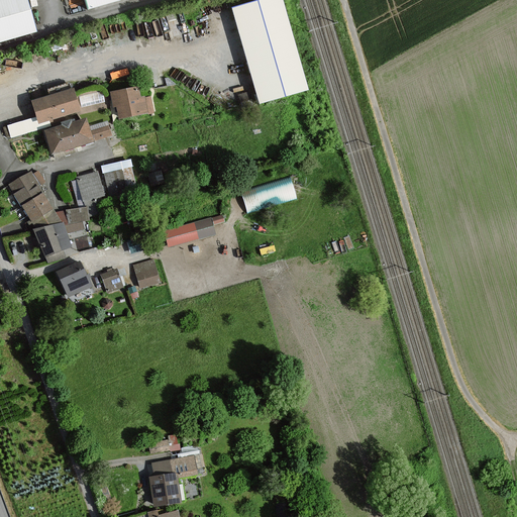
[(27,0),(0,0),(0,41),(36,31),(27,0)]
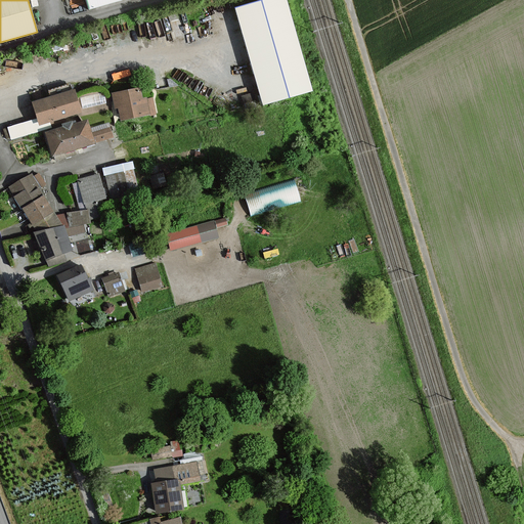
[(85,0),(89,10),(124,0),(85,0)]
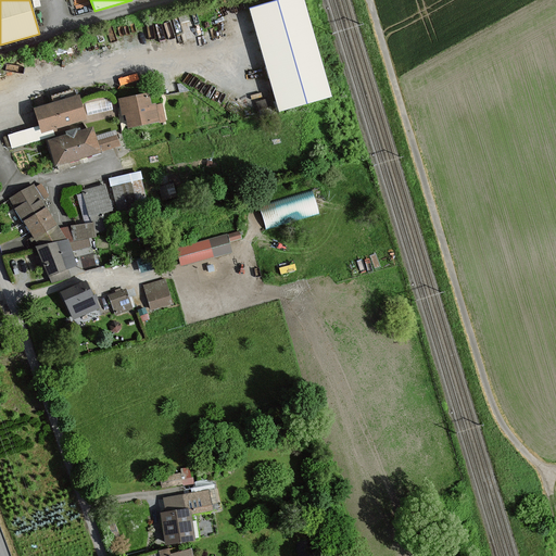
[(303,0),(277,0),(249,9),(280,113),(332,98),(303,0)]
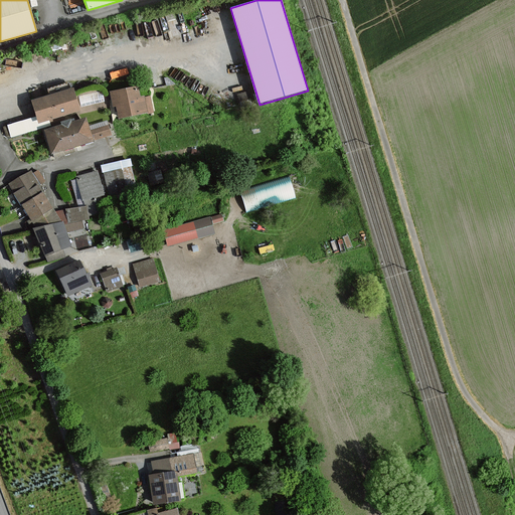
[(141,98),(139,87),(111,92),(113,107),(117,106),(119,118),(153,112),(150,96),(141,98)]
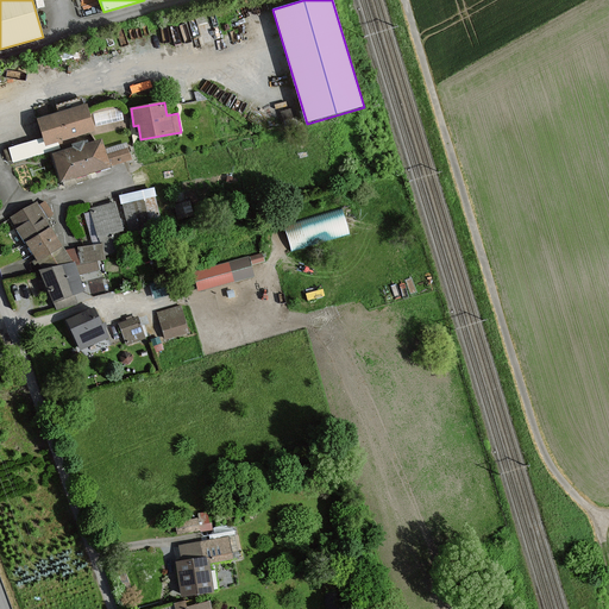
[(87,105),(38,119),(45,145),(94,131),(87,105)]
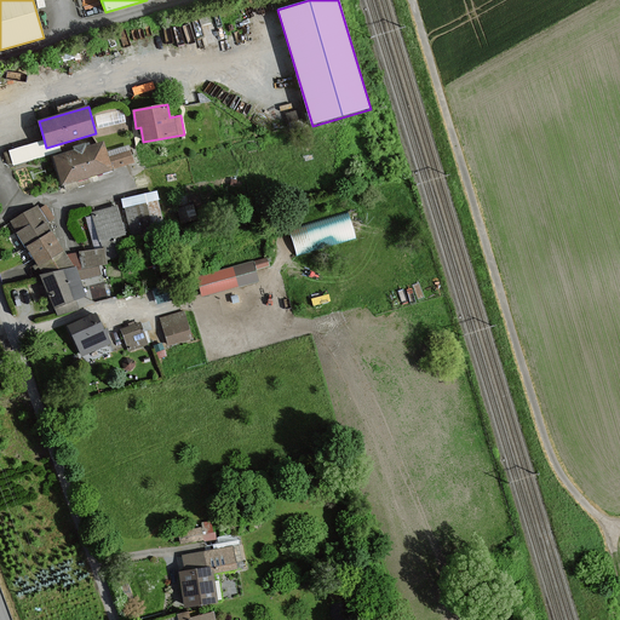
[(98,122),(126,118),(124,108),(97,112),(98,122)]
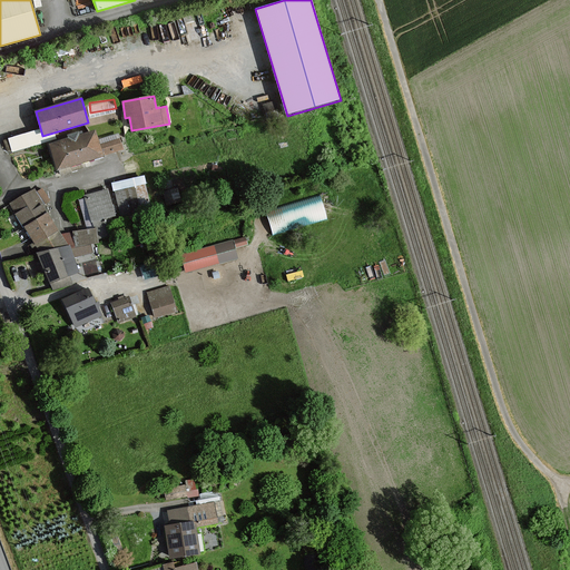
[(96,131),(50,145),(58,170),(104,157),(96,131)]
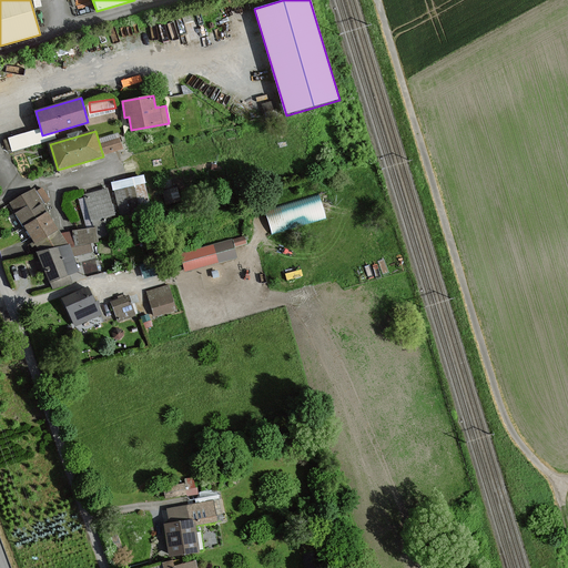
[(118,132),(99,138),(104,155),(123,150),(118,132)]
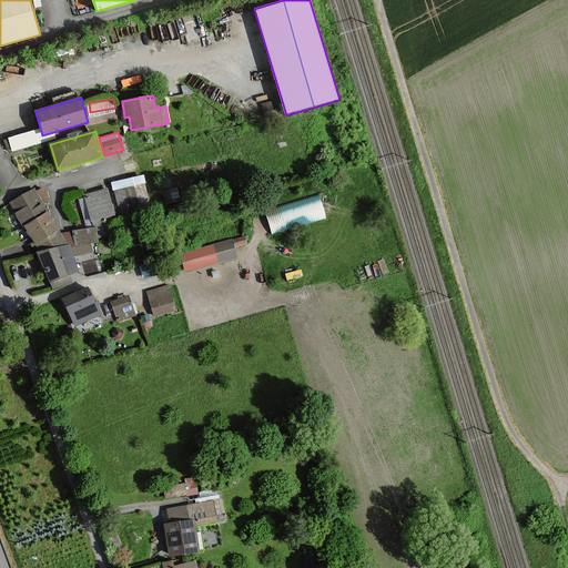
[(153,215),(142,174),(110,182),(120,224),(153,215)]
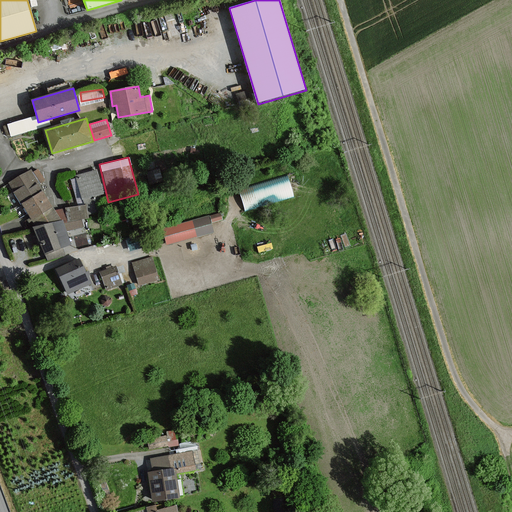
[(30,171),(9,183),(22,204),(42,191),(30,171)]
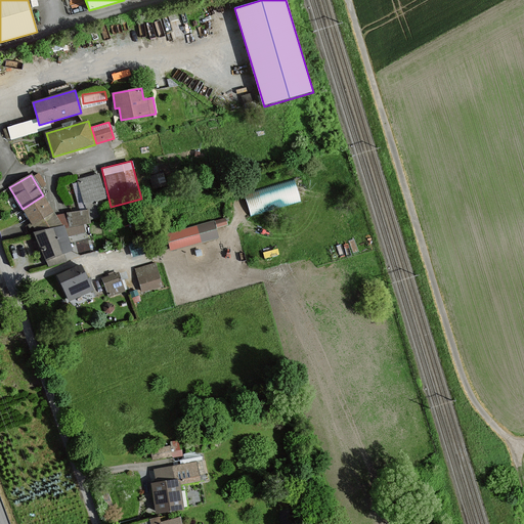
[(101,199),(105,198),(99,175),(79,180),(84,204),(88,203),(92,217),(105,214),(101,199)]
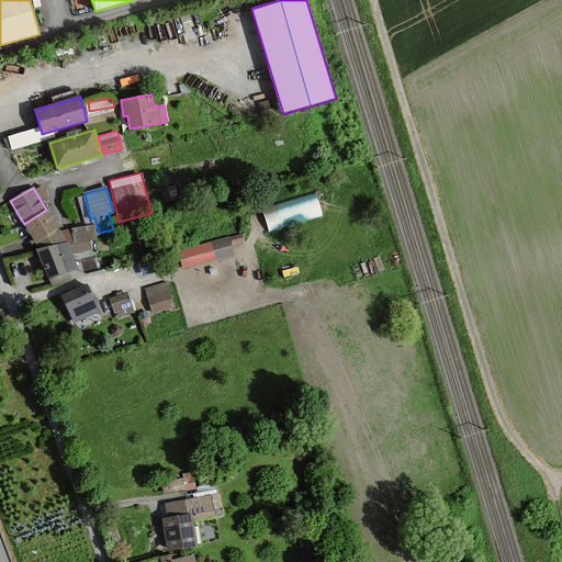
[(315,190),(261,205),(269,232),(324,216),(315,190)]
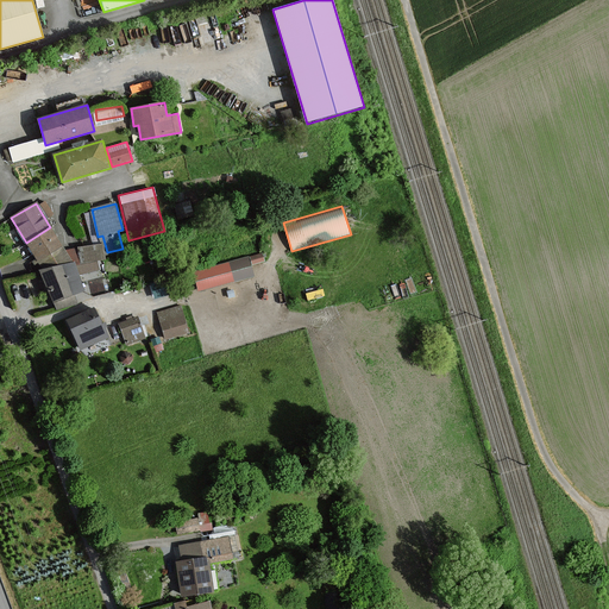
[(39,263),(52,255),(63,248),(50,227),(26,243),(39,263)]
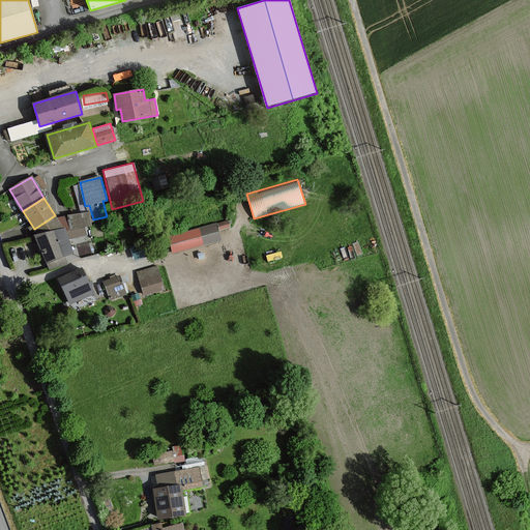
[(55,215),(46,222),(34,229),(36,235),(64,228),(55,215)]
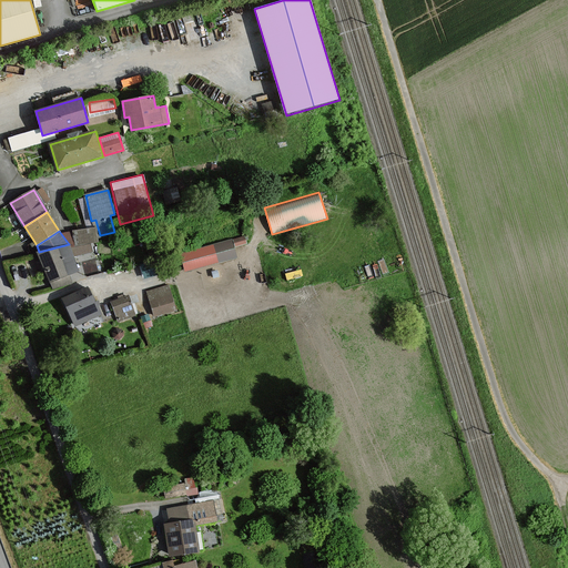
[(245,234),(179,253),(181,263),(184,273),(235,259),(233,249),(247,244),(246,241),(245,234)]
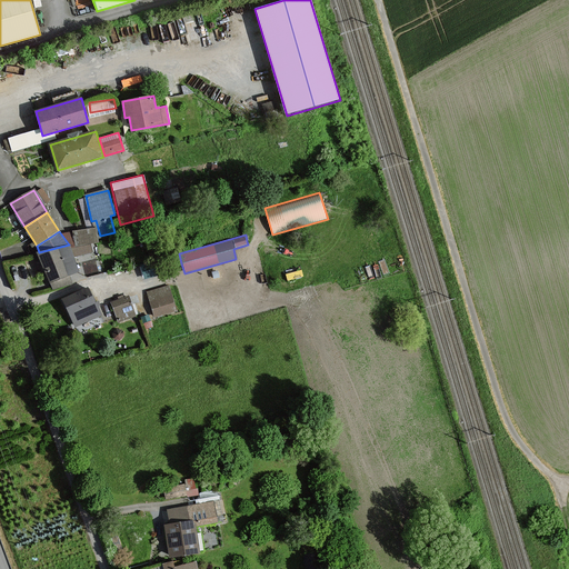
[(78,271),(69,245),(39,252),(50,281),(78,271)]
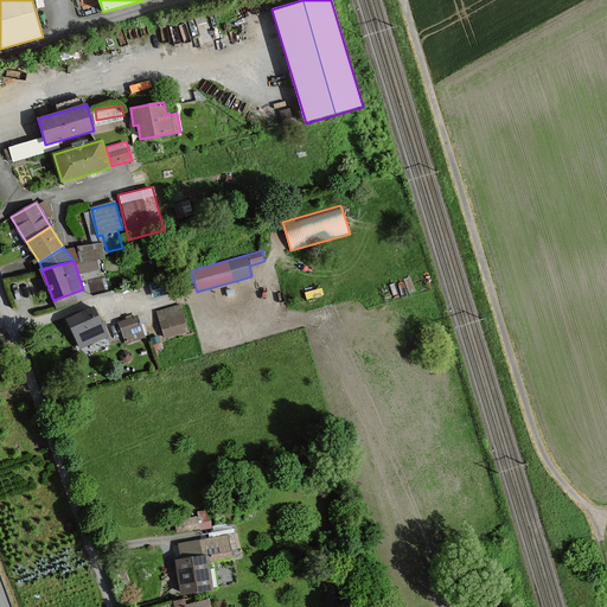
[(165,339),(187,332),(179,304),(157,311),(165,339)]
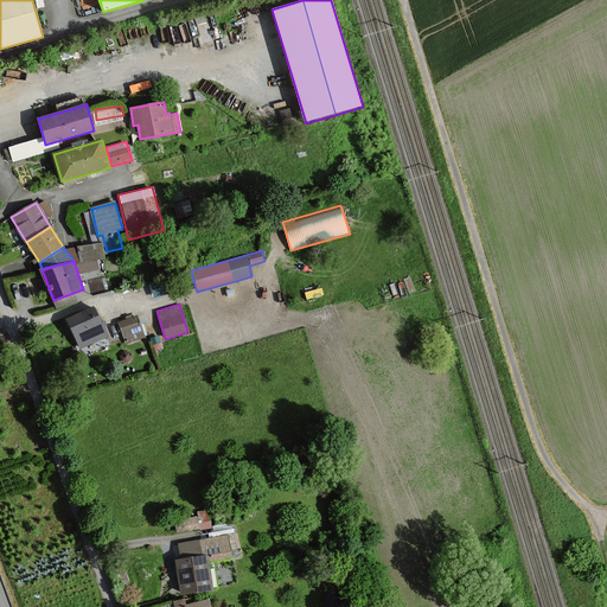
[(107,336),(94,308),(68,320),(81,347),(107,336)]
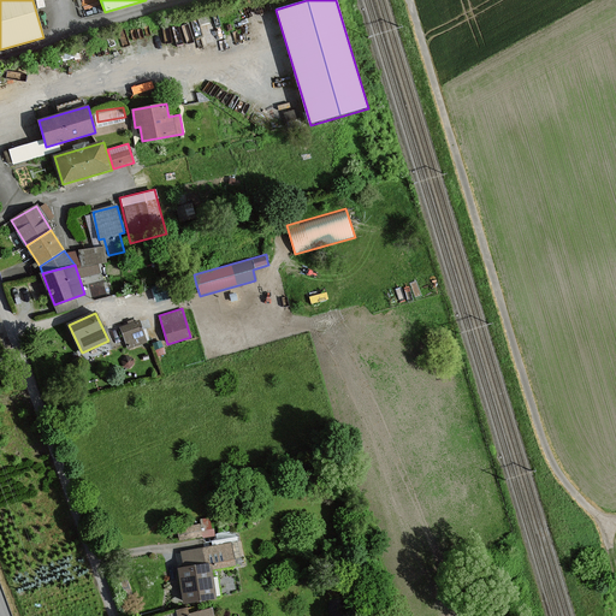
[(149,342),(140,315),(118,324),(129,350),(149,342)]
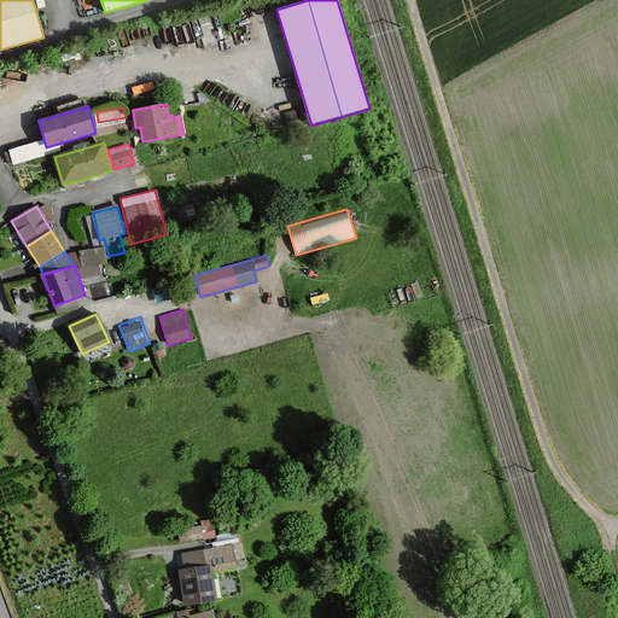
[(180,528),(181,537),(215,534),(213,517),(199,518),(200,525),(180,528)]
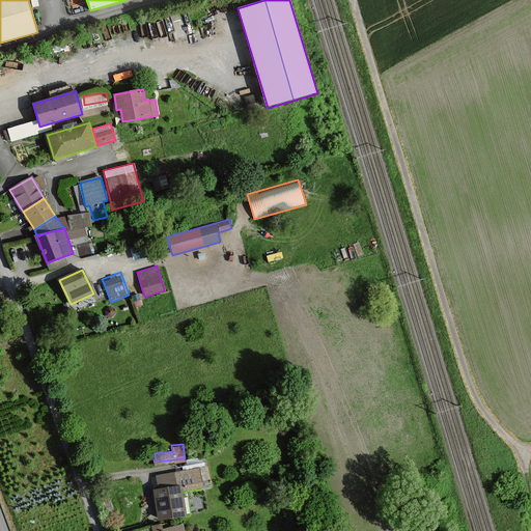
[(159,518),(185,514),(182,490),(208,485),(205,468),(158,475),(160,490),(155,490),(159,518)]
